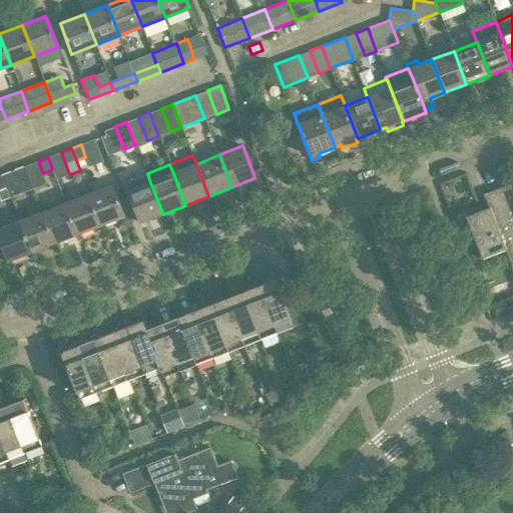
[(9,198),(32,189),(24,166),(1,175),(1,176),(6,188),(9,198)]
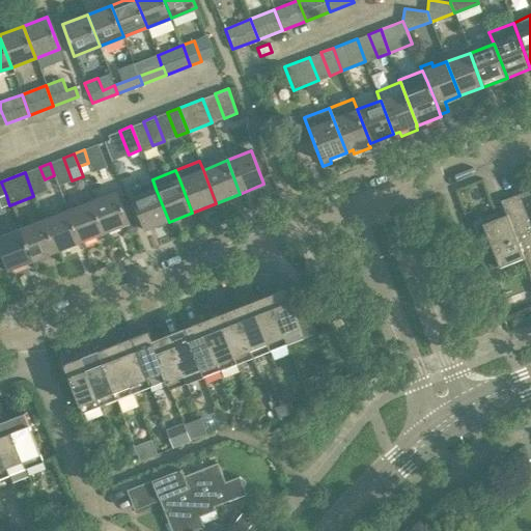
[(156,189),(152,179),(128,189),(144,231),(169,222),(156,189)]
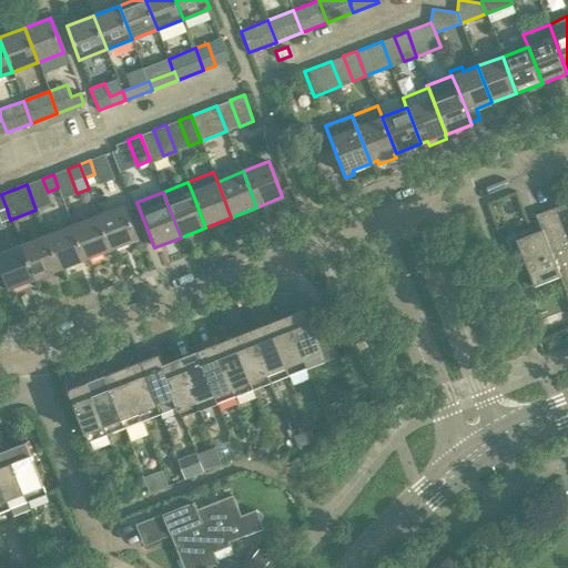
[(567,205),(567,203),(553,209),(567,250),(567,205)]
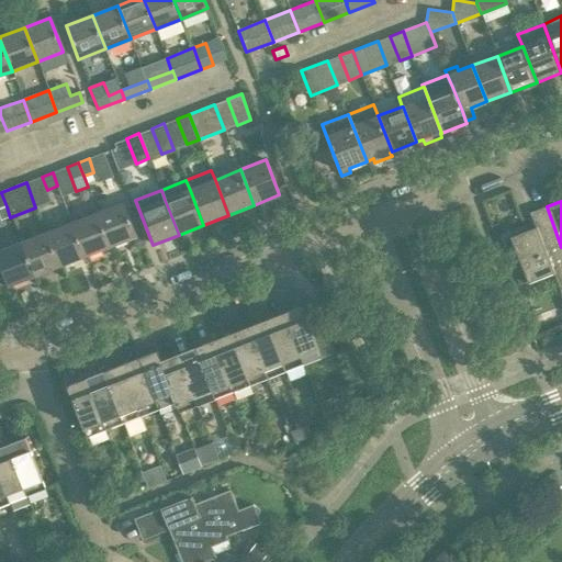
[(122,203),(97,213),(110,248),(135,238),(122,203)]
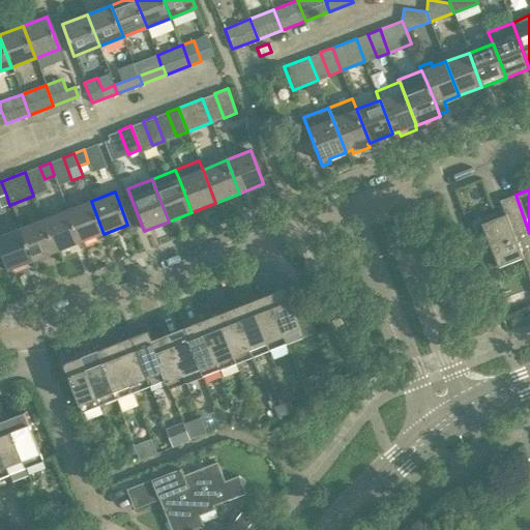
[(529,275),(529,233),(516,195),(501,201),(506,214),(481,224),(498,267),(523,258),(529,275)]
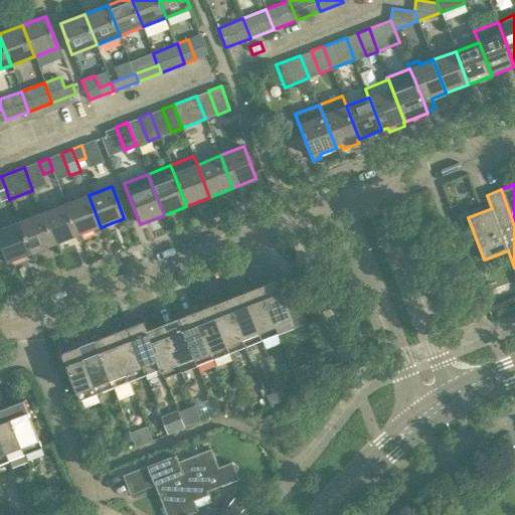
[(77,236),(101,227),(89,195),(65,204),(77,236)]
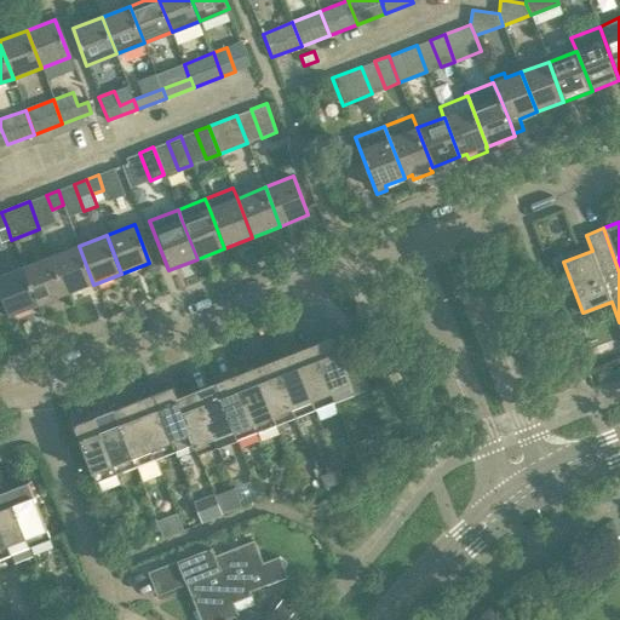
[(65,296),(93,285),(79,246),(51,257),(65,296)]
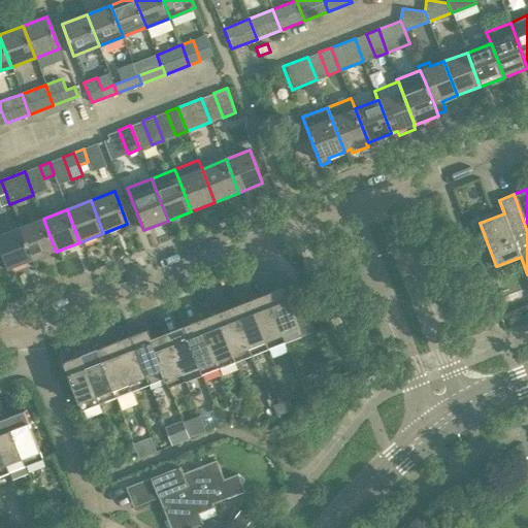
[(32,261),(56,252),(43,219),(19,228),(32,261)]
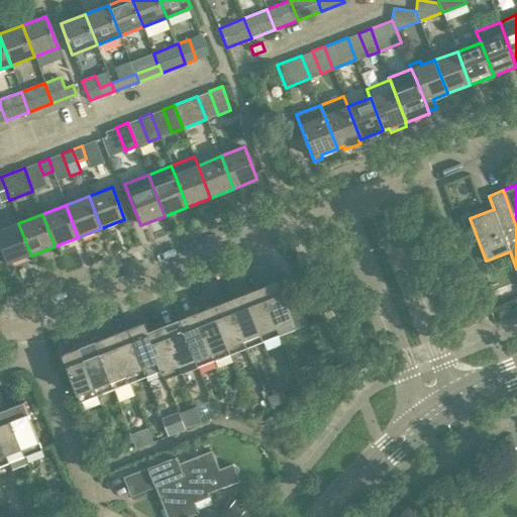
[(31,255),(18,223),(0,230),(0,245),(7,266),(31,255)]
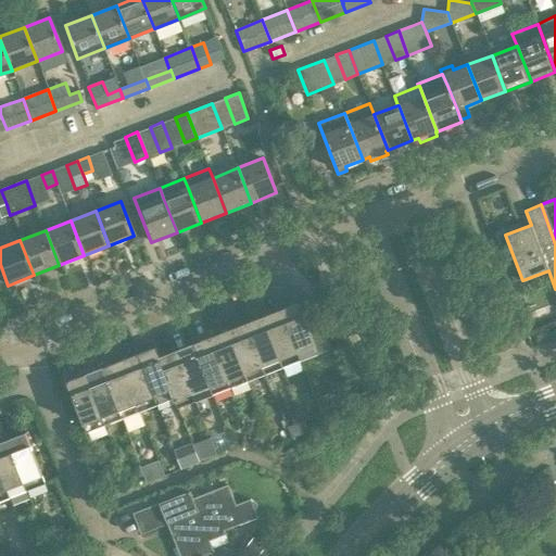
[(298,302),(278,310),(299,362),(318,354),(329,350),(316,315),(304,319),(298,302)]
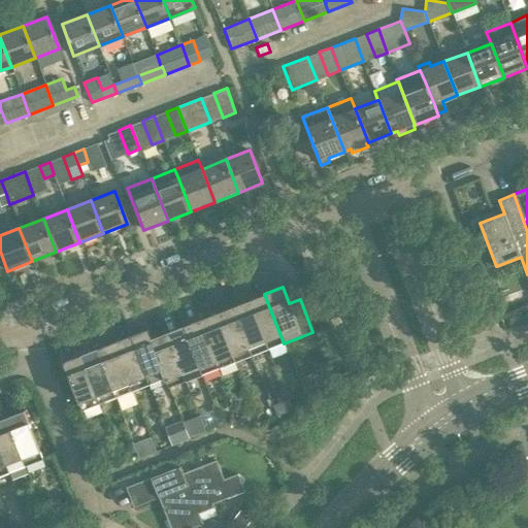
[(264,294),(249,300),(267,350),(284,343),(264,294)]
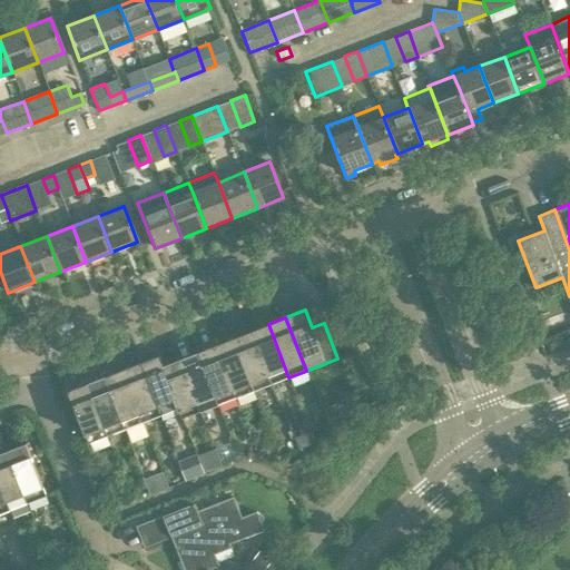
[(268,324),(251,332),(272,384),(288,377),(268,324)]
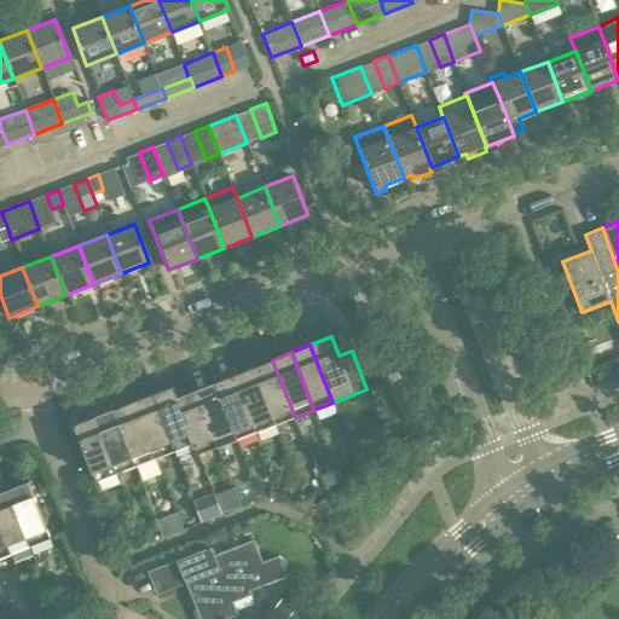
[(272,360),(253,368),(276,426),(295,417),(272,360)]
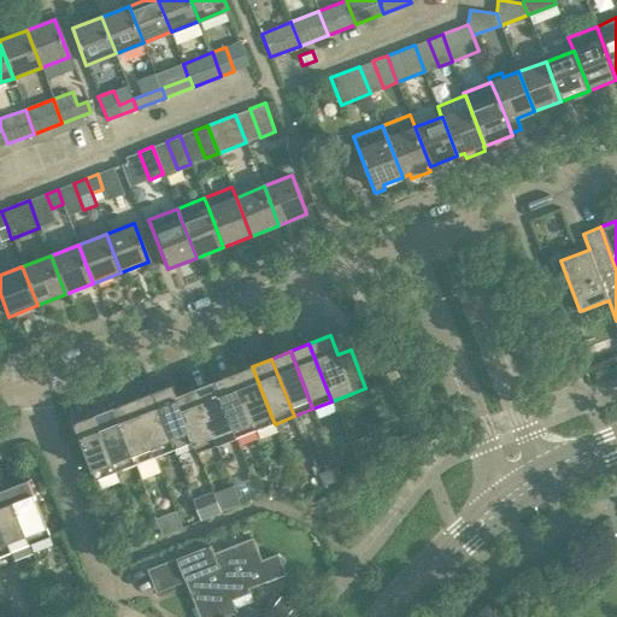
[(252,366),(233,374),(256,432),(275,424),(252,366)]
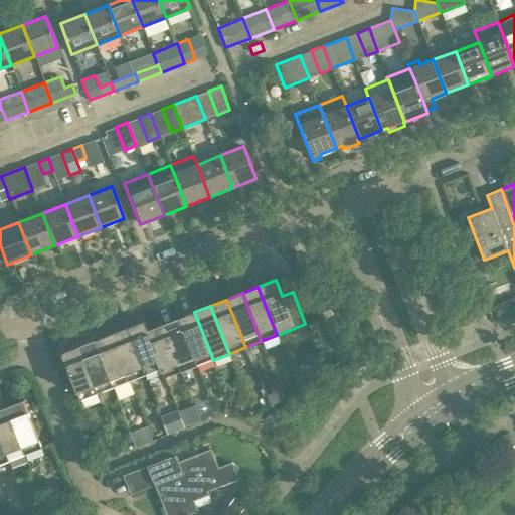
[(194,312),(178,319),(196,367),(213,360),(194,312)]
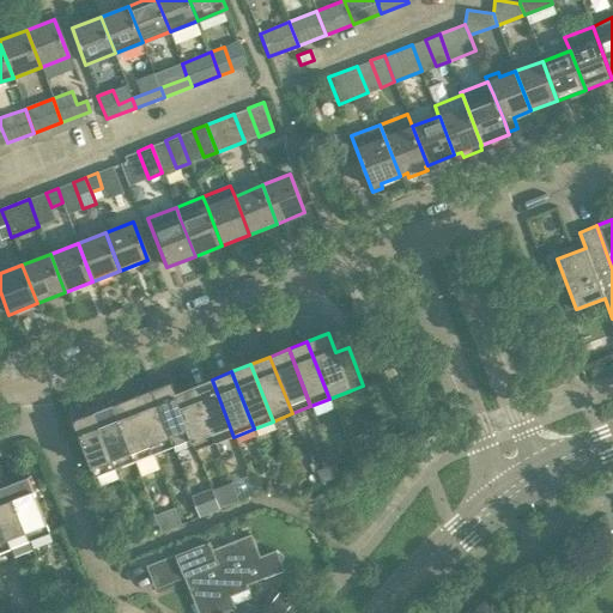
[(212,380),(192,387),(214,444),(234,437),(212,380)]
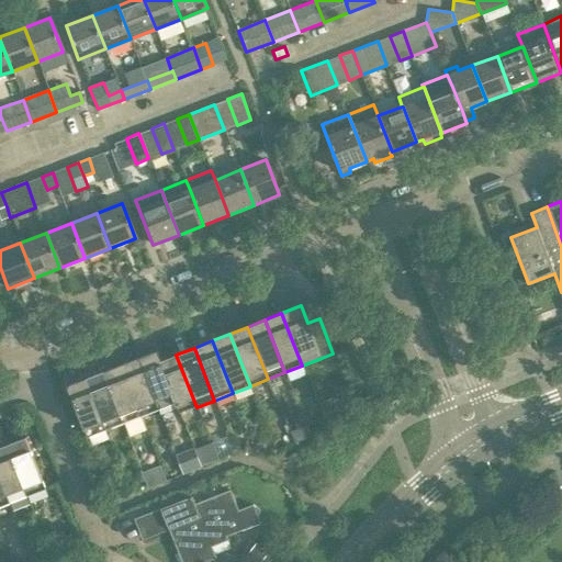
[(137,358),(158,411),(176,404),(177,403),(159,361),(160,361),(156,351),(137,358)]
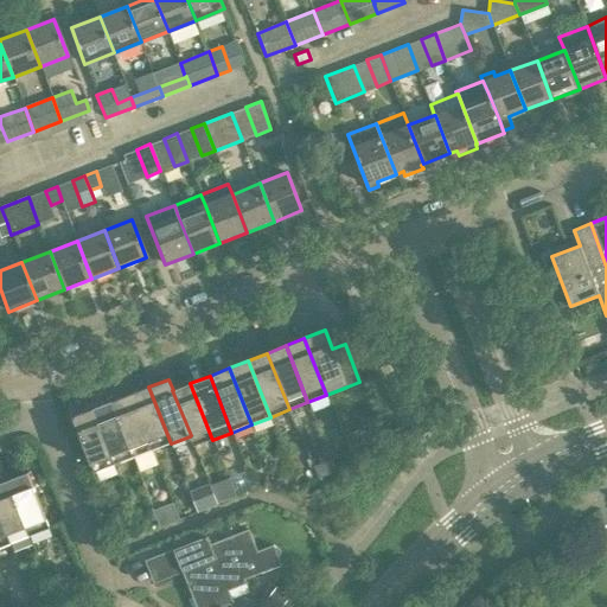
[(190,383),(173,390),(172,390),(191,435),(190,436),(193,447),(212,440),(190,383)]
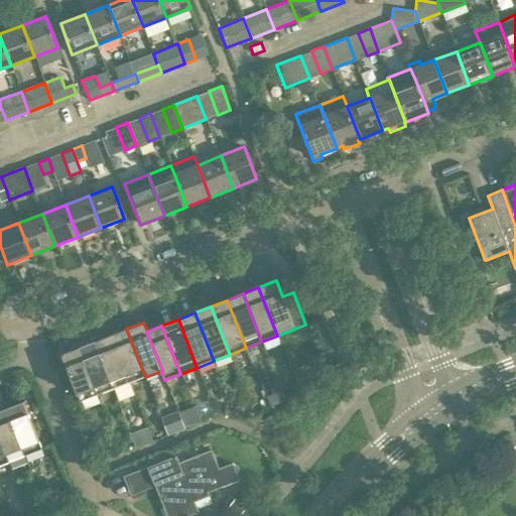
[(126,329),(110,335),(129,383),(145,377),(126,329)]
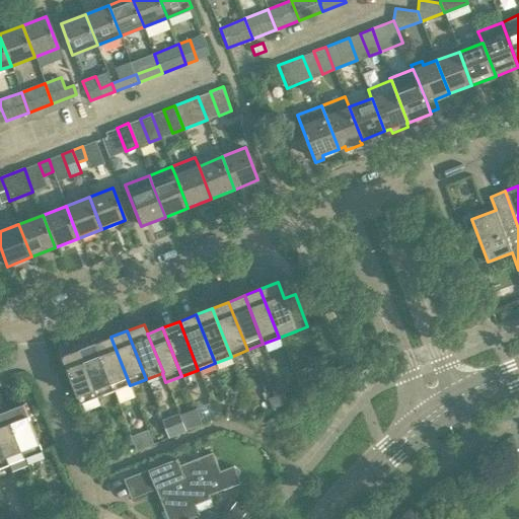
[(110,337),(94,344),(114,391),(130,385),(110,337)]
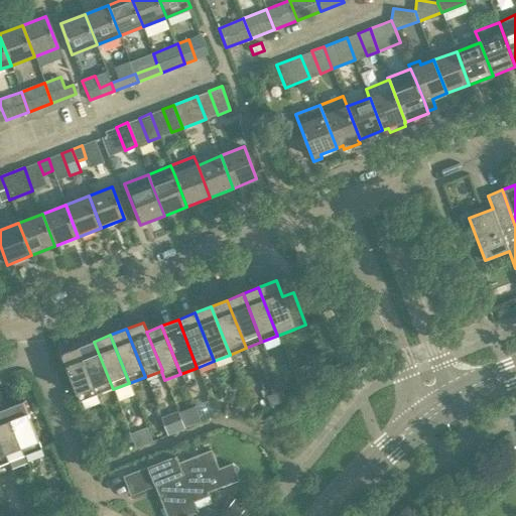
[(94,342),(79,348),(98,396),(113,389),(94,342)]
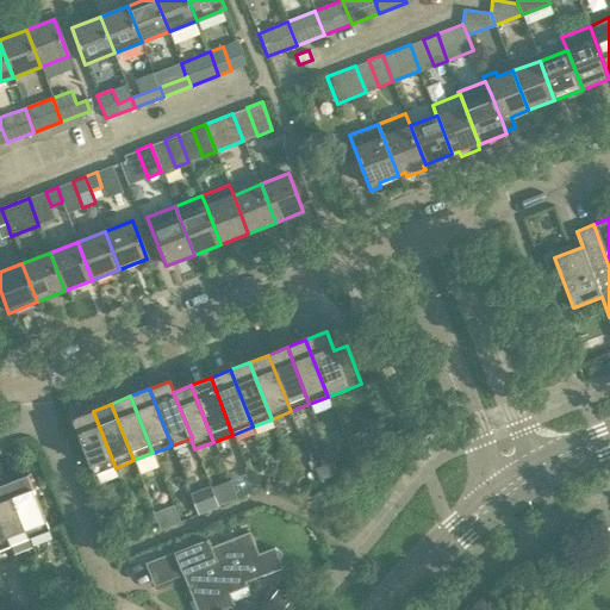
[(94,477),(116,468),(93,411),(72,419),(94,477)]
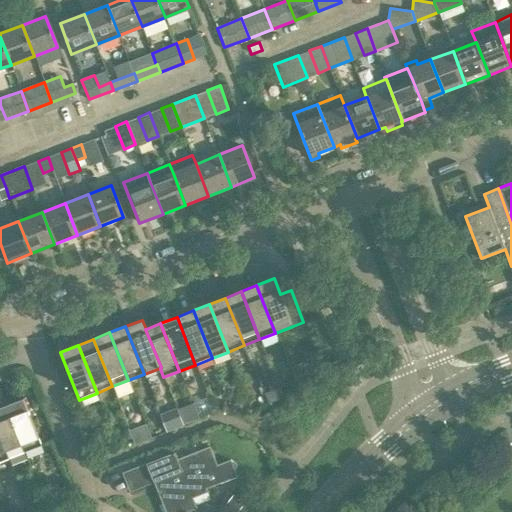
[(23,400),(6,406),(24,453),(41,446),(23,400)]
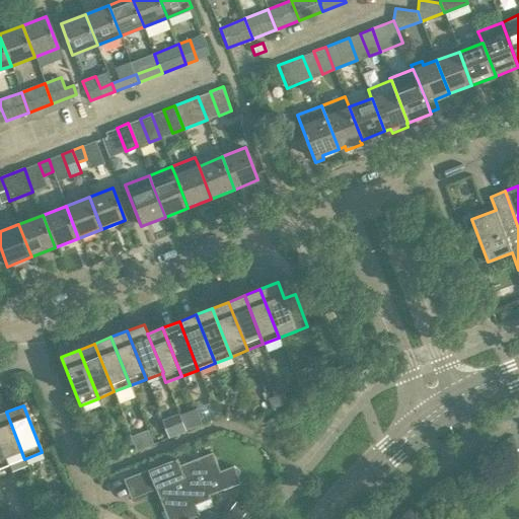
[(6,412),(0,414),(0,445),(8,465),(24,459),(6,412)]
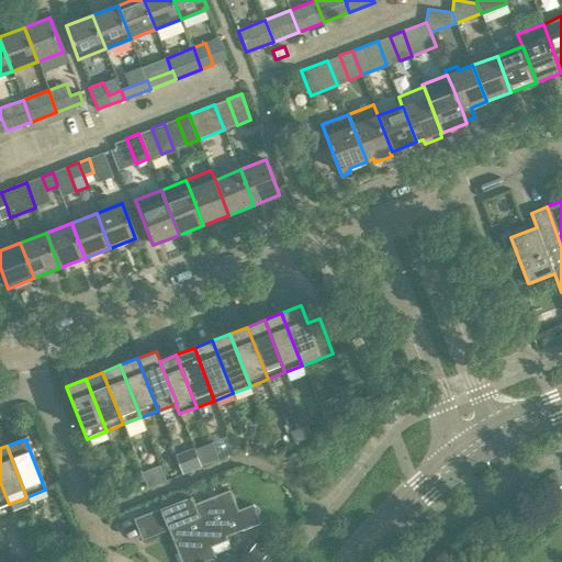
[(253,504),(236,510),(229,492),(195,505),(192,497),(161,509),(181,561),(205,561),(216,558),(210,542),(260,523),(253,504)]
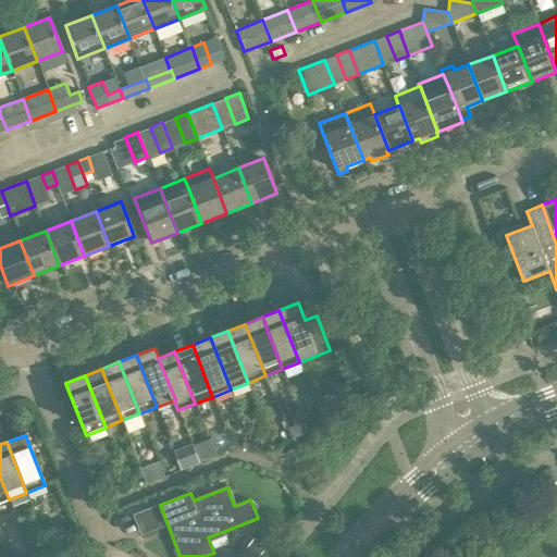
[(503,521),(495,527),(493,528),(497,533),(506,527),(503,521)]
